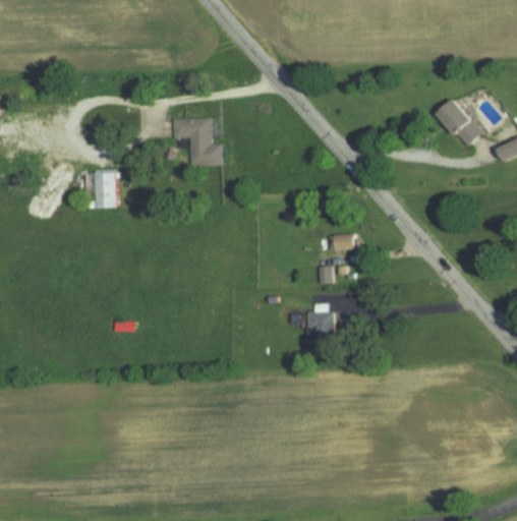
[(484,131),(456,100),(440,114),(468,147),(484,131)]
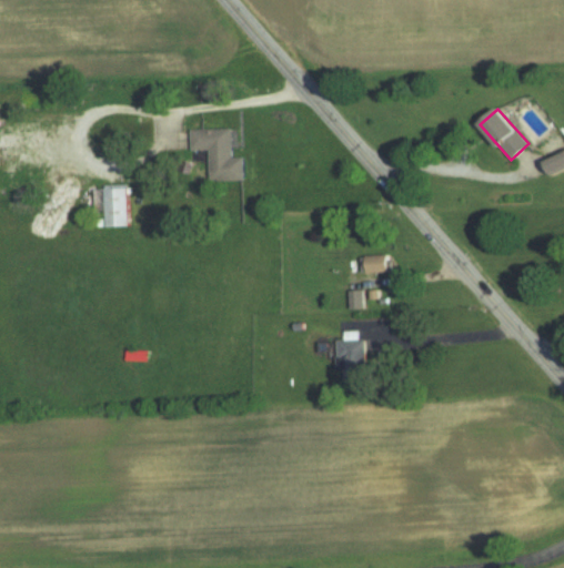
[(243,180),(243,158),(232,158),(231,129),(190,130),(191,151),(208,151),(209,181),(243,180)]
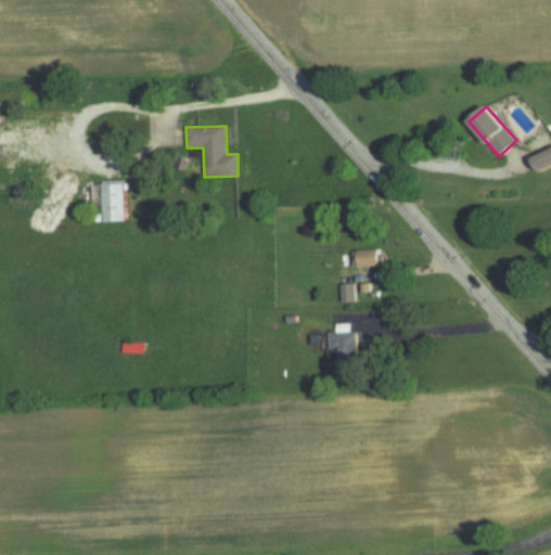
[(550,162),(550,151),(536,156),(539,165),(550,162)]
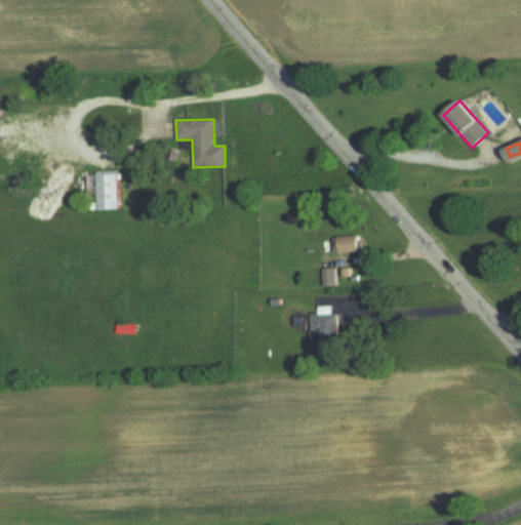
[(119,209),(118,173),(86,174),(86,194),(95,194),(96,201),(90,202),(90,210),(119,209)]
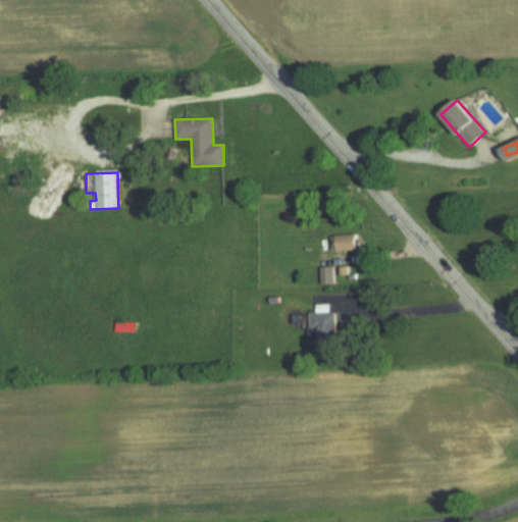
[(357,250),(357,235),(331,236),(331,250),(357,250)]
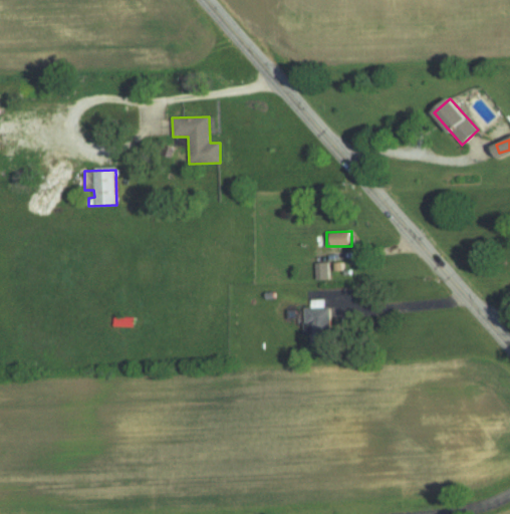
[(328,263),(313,263),(314,279),(328,279),(328,263)]
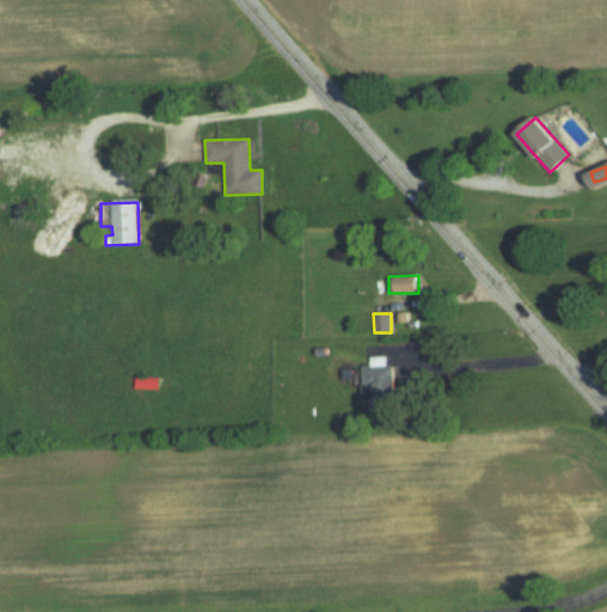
[(362,367),(365,421),(396,420),(393,366),(387,366),(386,356),(369,356),(369,367),(362,367)]
